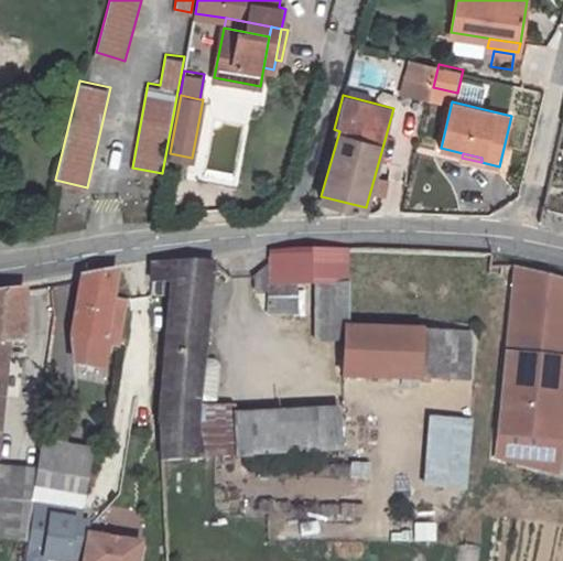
[(298,311),(298,281),(316,281),(328,281),(328,247),(272,248),(272,257),(252,272),(255,288),(269,288),(269,312),(298,311)]
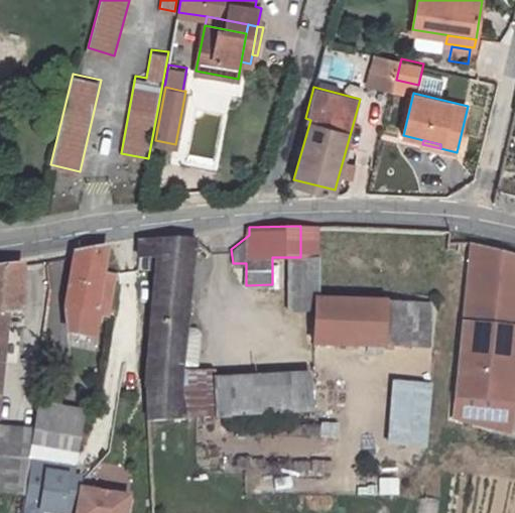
[(318,226),(300,226),(300,257),(289,257),(289,310),(314,309),(314,296),(317,296),(318,226)]
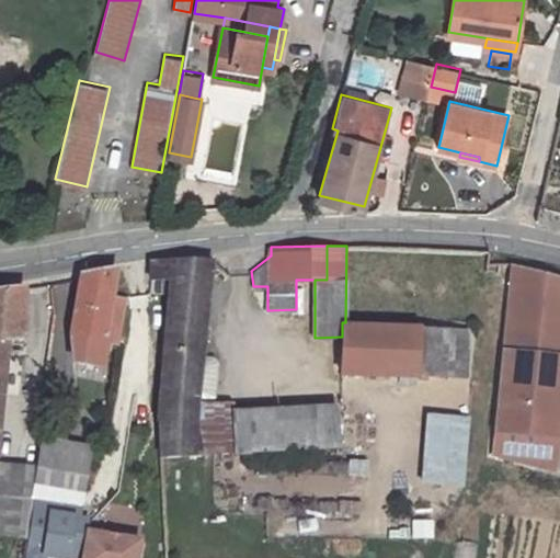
[(172,279),(160,407),(196,410),(196,405),(197,398),(202,355),(213,258),(151,259),(151,279),(172,279)]
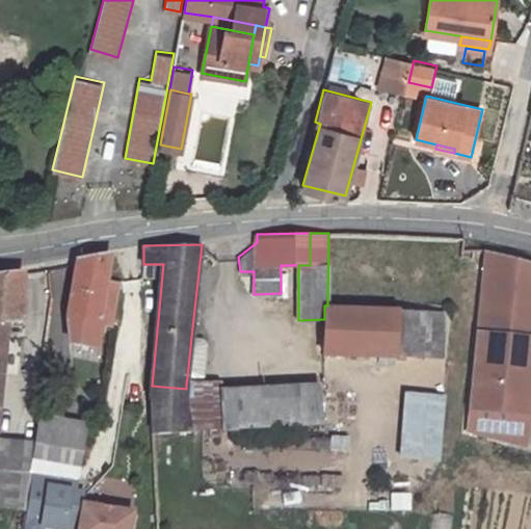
[(530,261),(487,249),(484,283),(530,288),(530,261)]
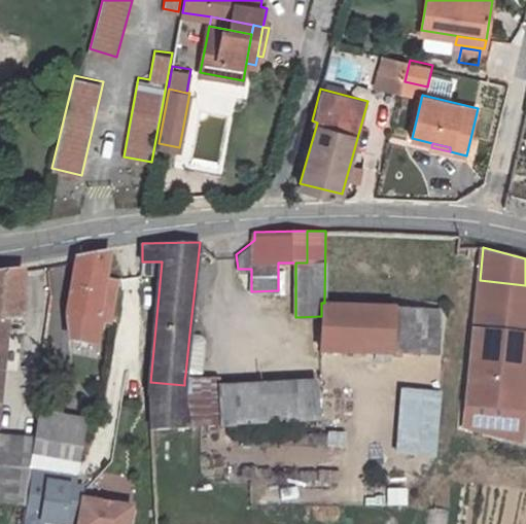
[(77,256),(68,313),(69,313),(71,338),(97,342),(101,320),(111,322),(117,281),(106,278),(110,250),(77,256)]
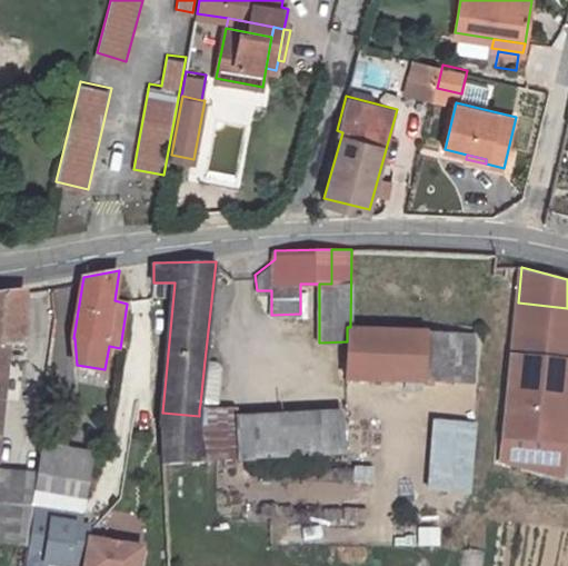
[(0,398),(2,399),(8,341),(23,341),(25,288),(0,291),(0,398)]
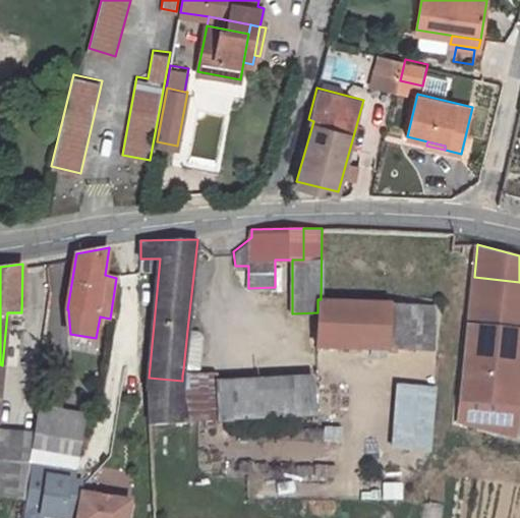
[(517,406),(519,383),(519,282),(474,277),(468,325),(476,326),(471,369),(462,368),(459,399),(517,406)]
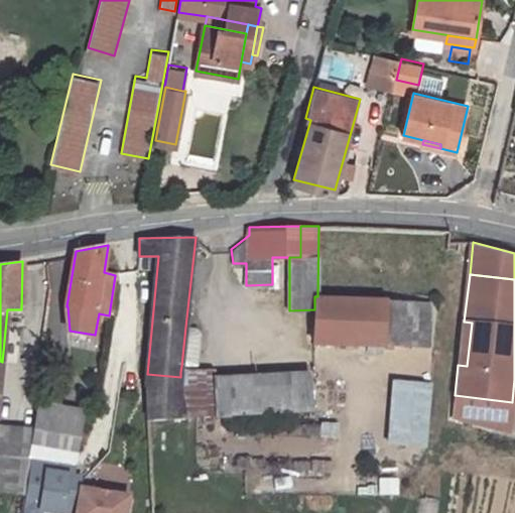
[(314,309),(313,344),(386,345),(387,299),(317,296),(314,296),(314,309)]
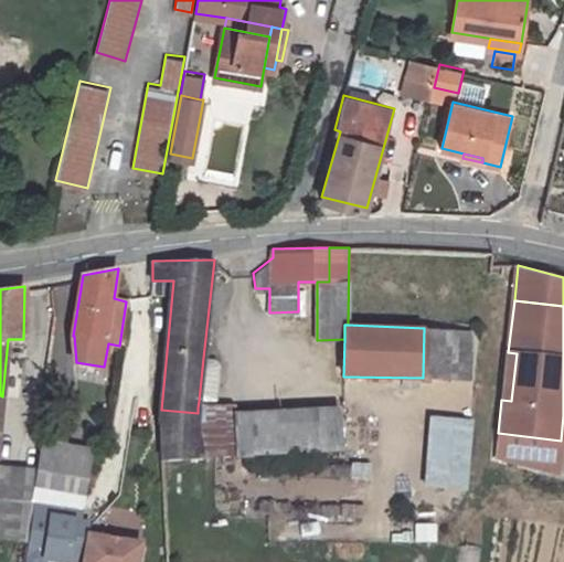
[(424,328),(423,378),(472,379),(474,329),(424,328)]
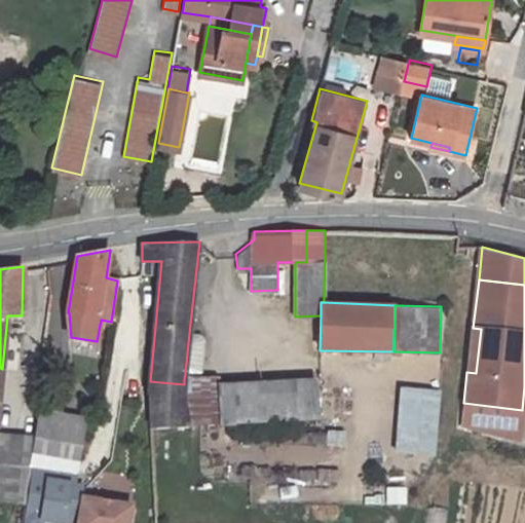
[(200,370),(203,339),(200,334),(189,333),(185,373),(196,374),(200,370)]
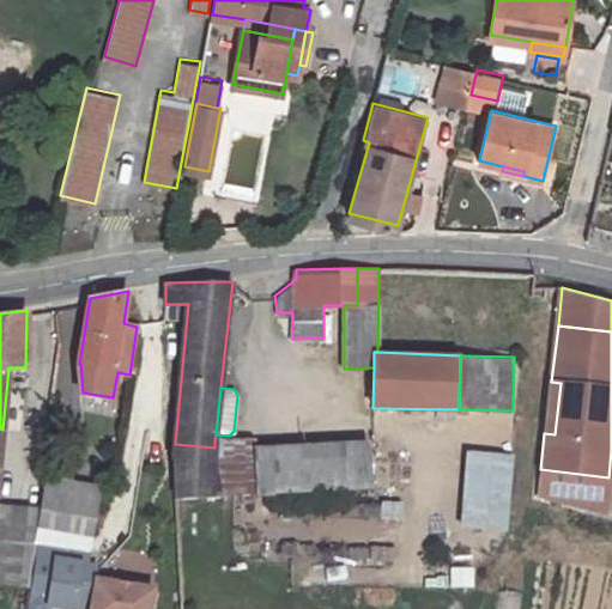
[(254,438),(214,442),(214,448),(175,444),(177,498),(370,488),(369,443),(255,449),(254,438)]
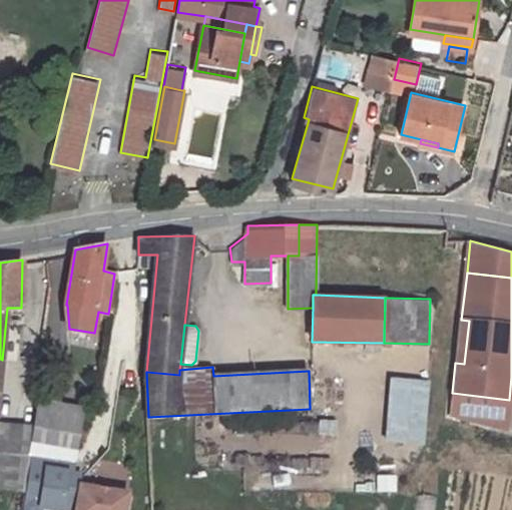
[(392,378),(386,437),(424,441),(430,381),(392,378)]
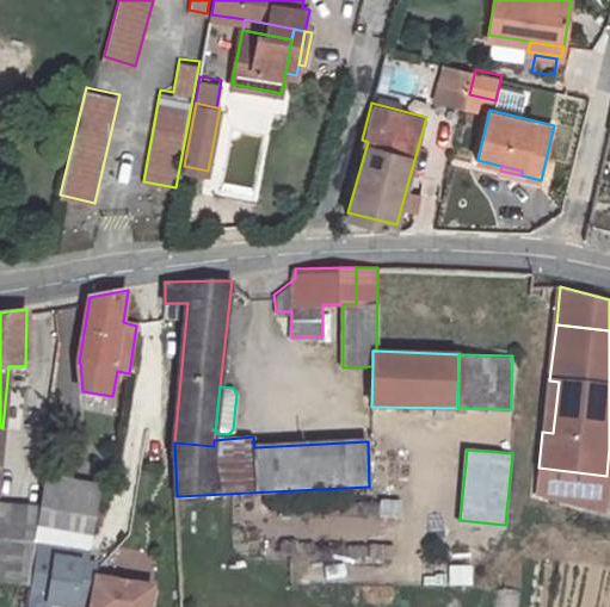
[(603,509),(607,476),(538,468),(536,491),(603,509)]
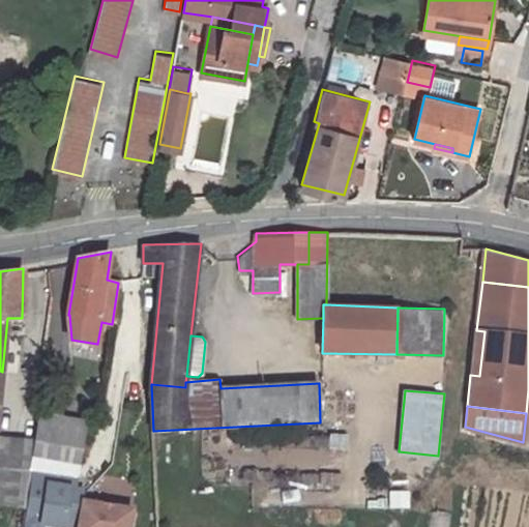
[(34,441),(30,468),(45,470),(77,476),(86,420),(39,411),(34,441)]
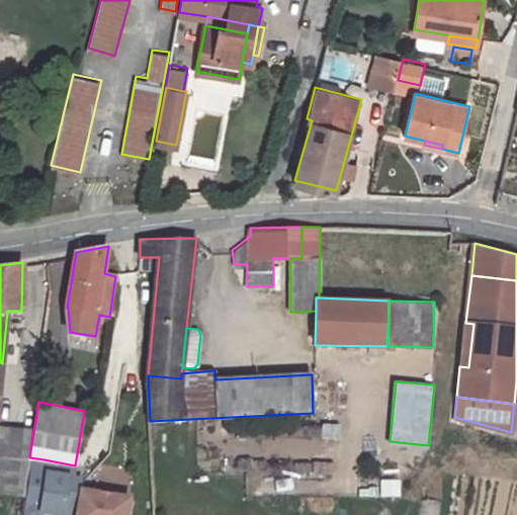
[(0,424),(0,489),(24,493),(29,457),(33,431),(0,424)]
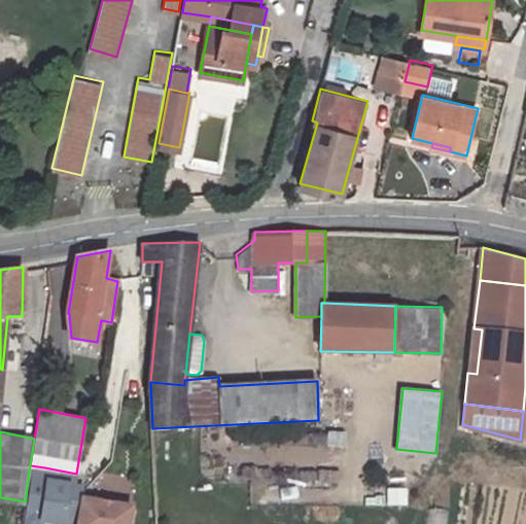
[(21,523),(35,523),(44,467),(30,465),(25,501),(21,523)]
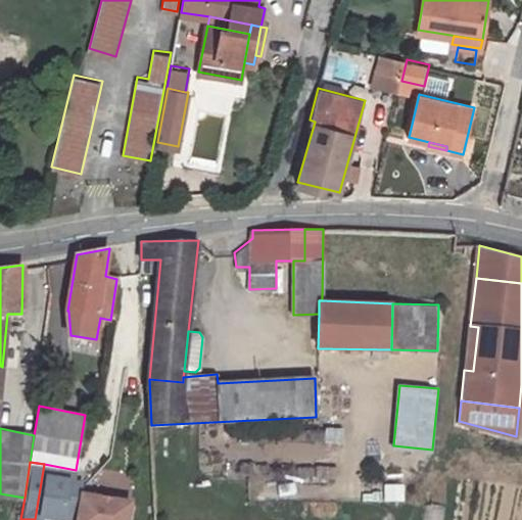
[(84,492),(79,519),(129,519),(133,501),(84,492)]
